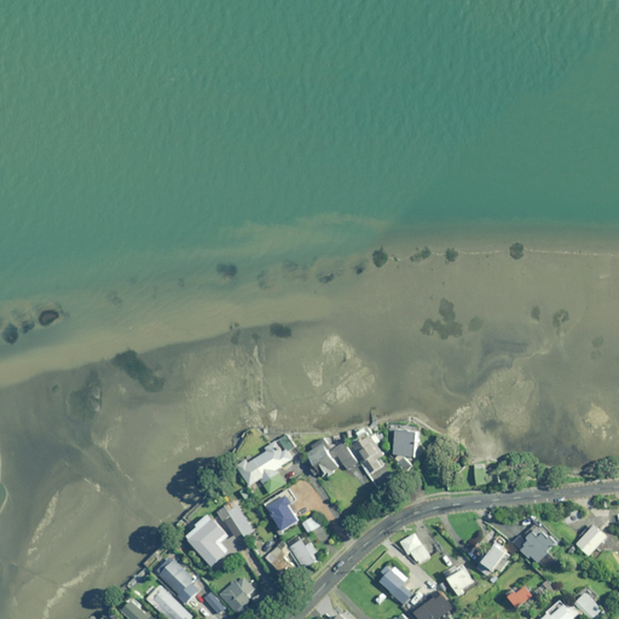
[(372,437),(366,428),(359,433),(362,437),(353,443),(365,462),(363,463),(379,487),(392,478),(385,467),(388,464),(382,457),(386,455),(379,444),(383,441),(379,433),(372,437)]
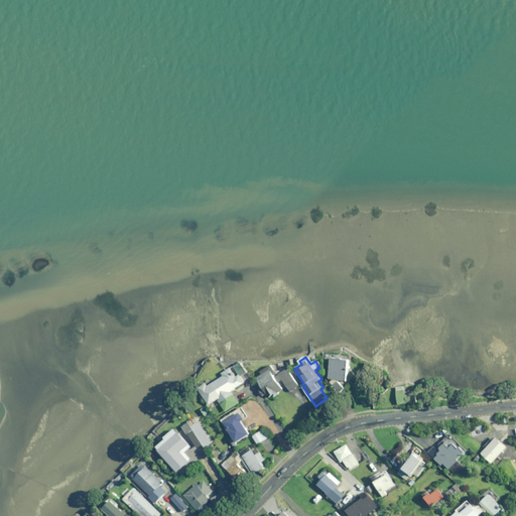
[(350,360),(333,359),(331,379),(348,380),(350,360)]
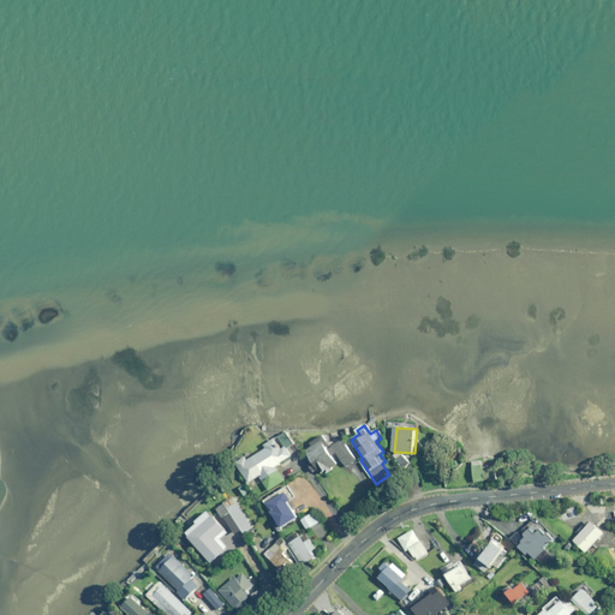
[(359,461),(345,439),(332,447),(323,435),(311,443),(314,446),(306,451),(312,461),(309,464),(315,472),(320,469),(323,476),(340,465),(338,460),(342,458),(348,467),(359,461)]
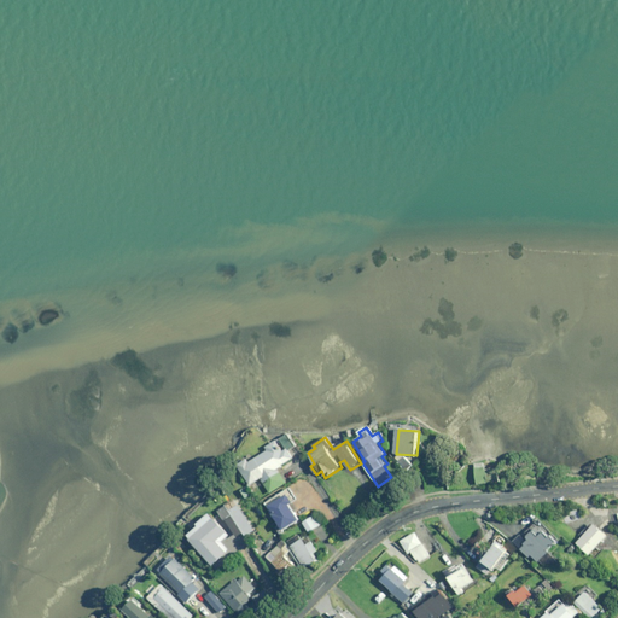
[(285,450),(279,441),(268,447),(269,450),(251,462),(249,459),(239,465),(254,488),(258,485),(256,482),(262,478),(270,494),(289,483),(280,470),(296,460),(289,448),(285,450)]
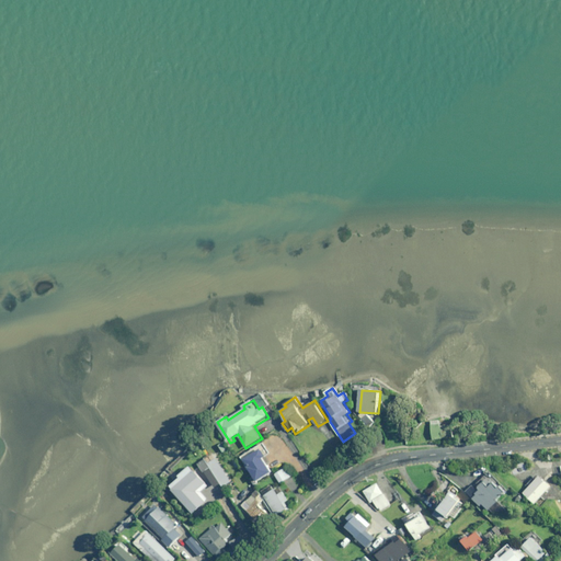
[(376,421),(368,413),(362,419),(368,427),(376,421)]
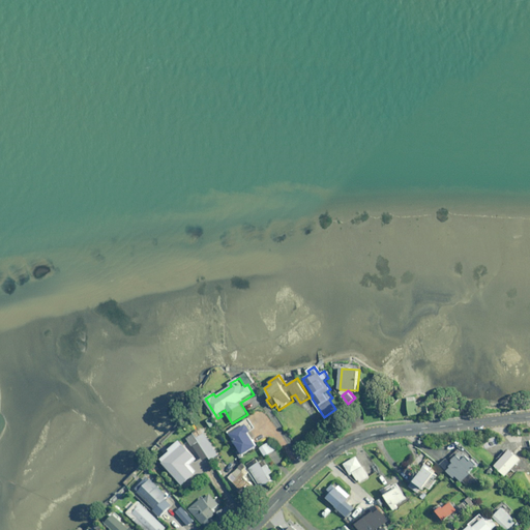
[(417,403),(417,401),(408,402),(410,415),(429,413),(428,402),(417,403)]
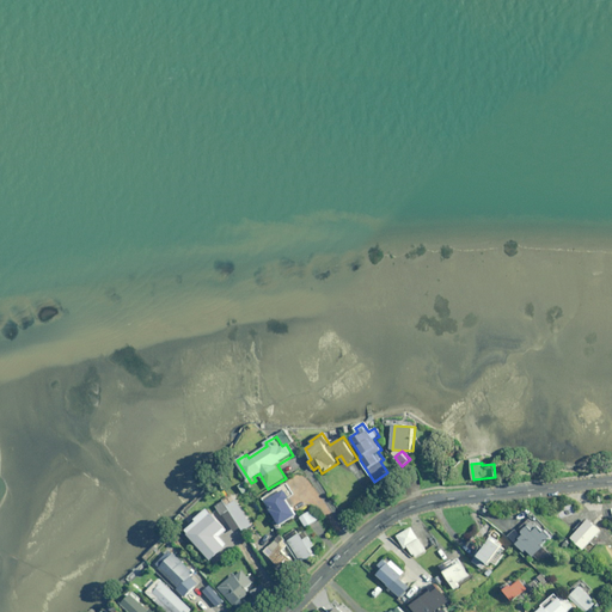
[(292,497),(287,489),(268,501),(281,524),(298,514),(288,500),(292,497)]
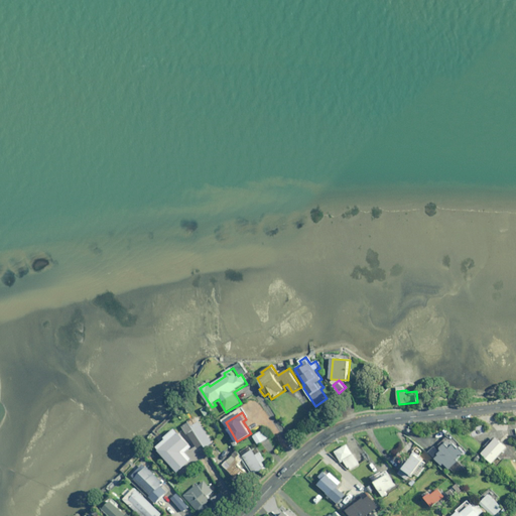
[(214,442),(201,421),(192,426),(189,422),(183,426),(188,434),(195,430),(206,447),(214,442)]
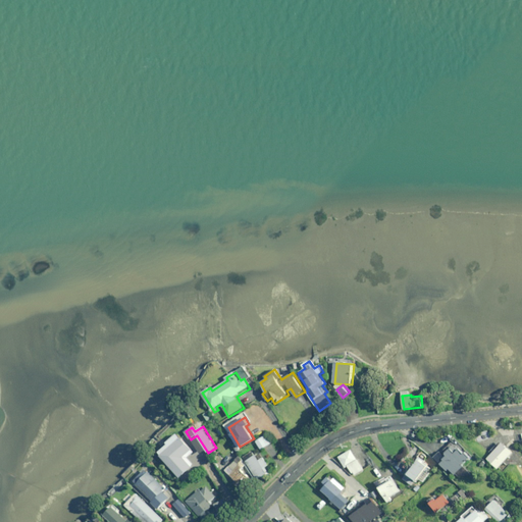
[(223,433),(219,427),(215,429),(218,436),(223,433)]
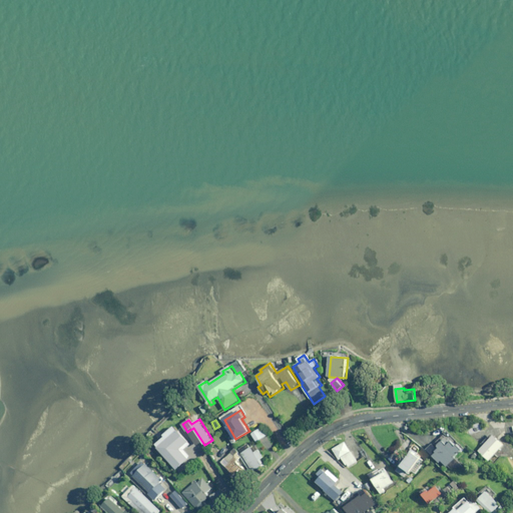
[(179,431),(175,427),(165,435),(166,437),(157,445),(178,470),(187,462),(187,461),(190,457),(182,448),(190,441),(180,429),(179,431)]
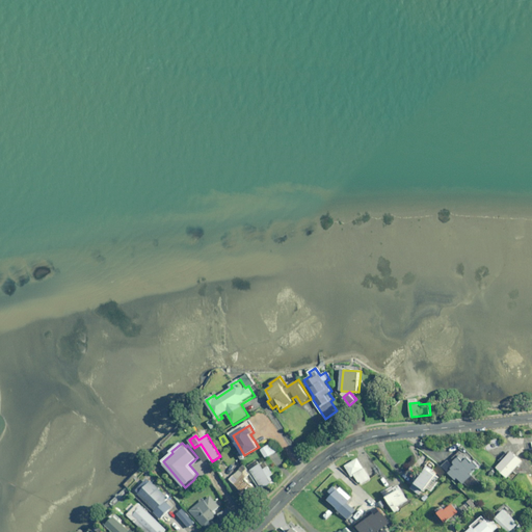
[(277,451),(271,443),(261,450),(267,458),(277,451)]
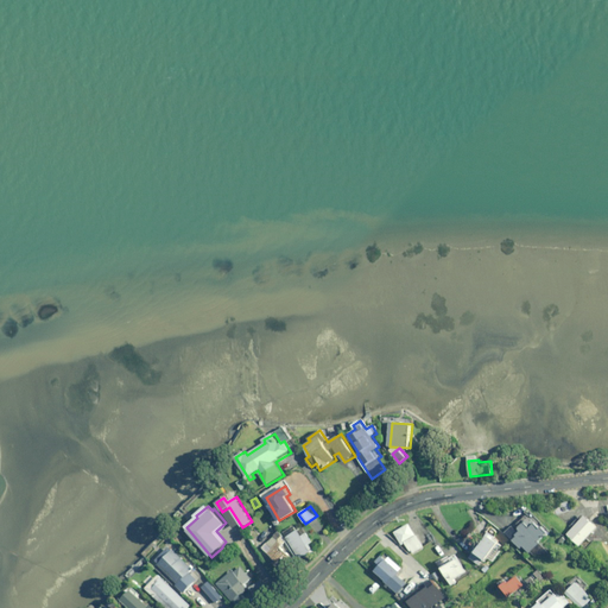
[(597,527),(586,515),(568,534),(580,545),(597,527)]
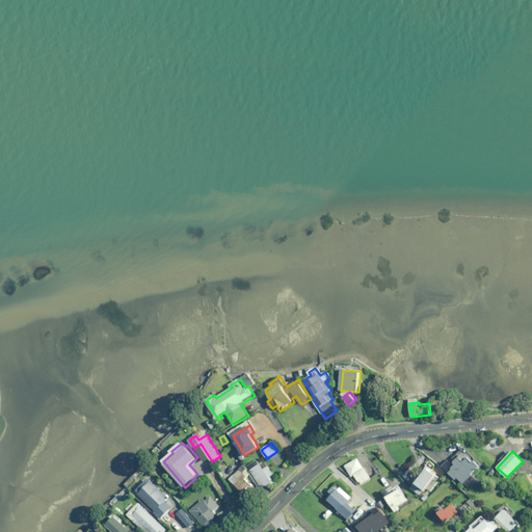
[(464,461),(459,456),(454,461),(457,464),(449,472),(456,479),(457,477),(462,483),(464,481),(469,486),(480,483),(472,474),(478,468),(480,466),(476,460),(474,461),(470,456),(464,461)]
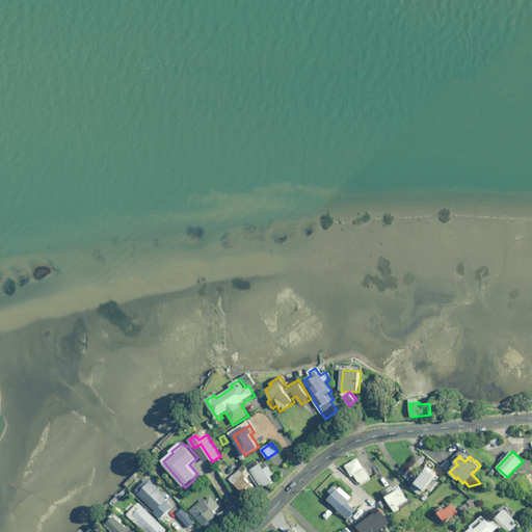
[(370,478),(357,458),(345,466),(351,476),(354,475),(361,484),(370,478)]
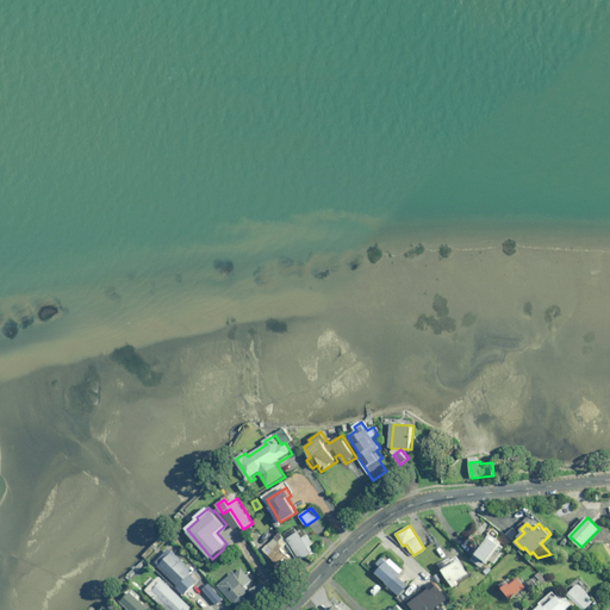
[(299,533),(297,529),(286,535),(300,561),(315,553),(310,546),(313,543),(305,529),(299,533)]
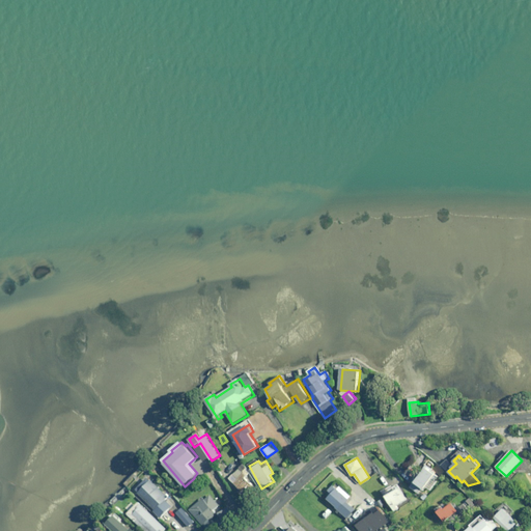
[(246,498),(256,487),(246,477),(251,471),(244,464),(230,478),(243,491),(241,493),(246,498)]
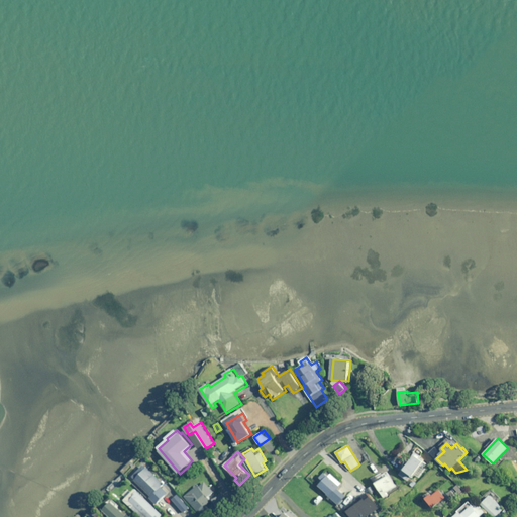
[(429,463),(415,453),(405,469),(404,468),(399,475),(407,480),(410,476),(412,477),(414,474),(419,478),(429,463)]
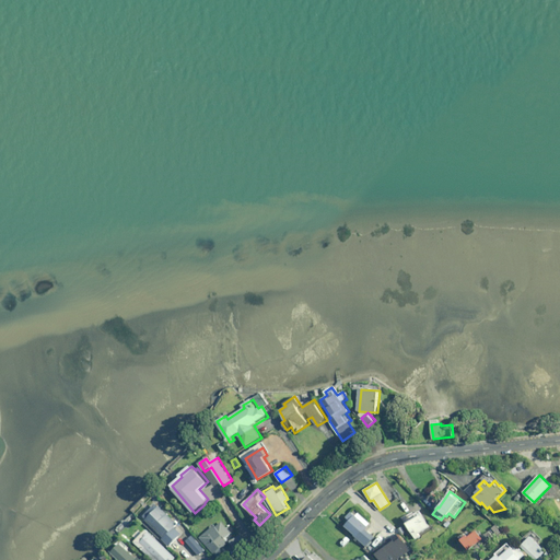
[(178,524),(158,503),(144,516),(163,536),(162,538),(170,546),(183,534),(175,527),(178,524)]
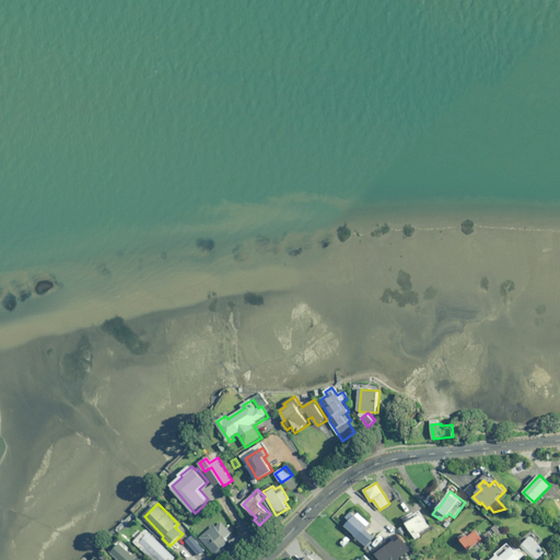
[(366,526),(352,512),(347,517),(350,521),(345,526),(365,546),(374,537),(365,528),(366,526)]
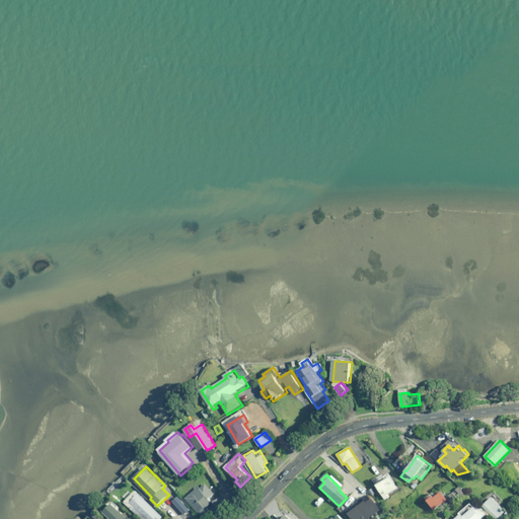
[(397,489),(390,476),(376,485),(385,499),(389,497),(387,494),(397,489)]
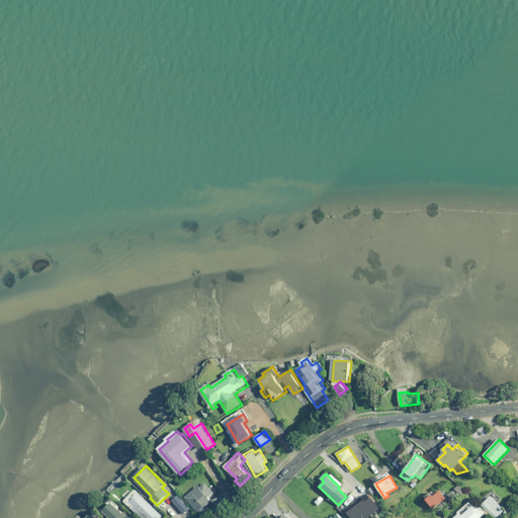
[(214,493),(205,483),(200,488),(198,486),(185,497),(202,517),(211,510),(207,505),(212,501),(209,497),(214,493)]
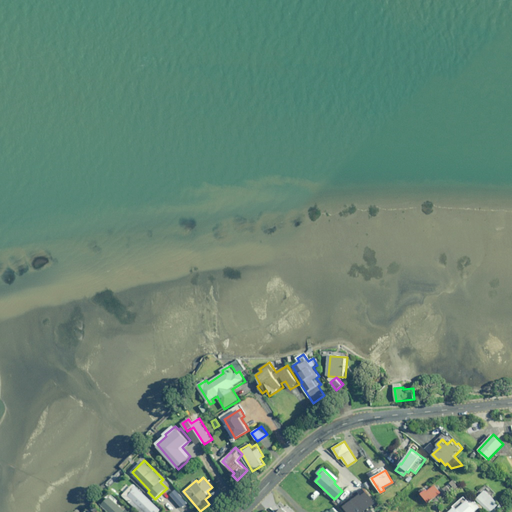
[(442,493),(435,483),(422,493),(429,502),(442,493)]
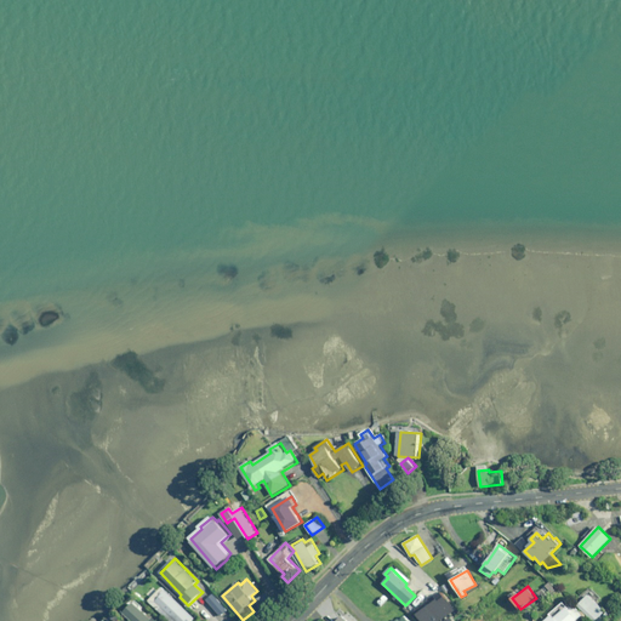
[(191,620),(194,617),(163,587),(149,600),(170,620),(191,620)]
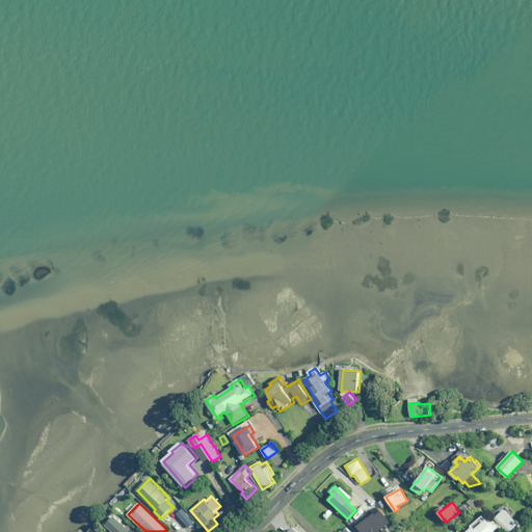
[(514,511),(506,504),(494,517),(509,531),(515,531),(522,526),(511,515),(514,511)]
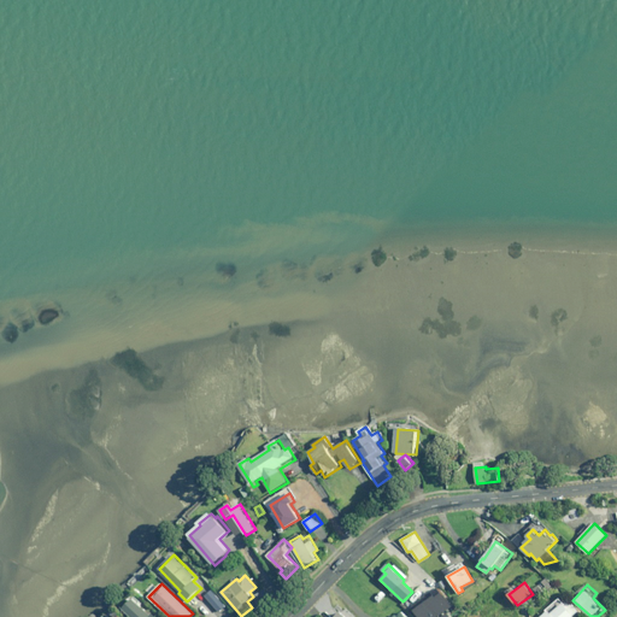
[(228,607),(213,589),(205,597),(219,613),(228,607)]
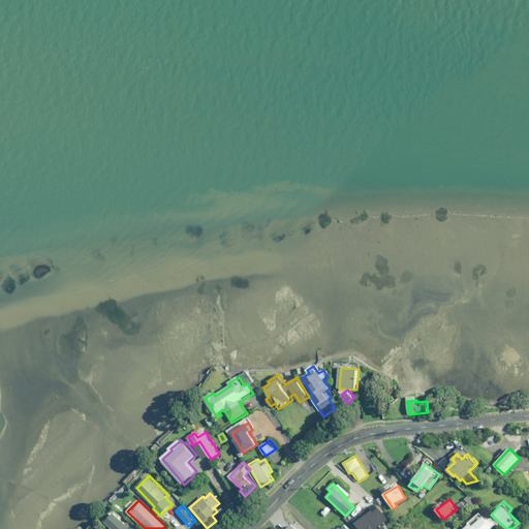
[(232,512),(227,505),(218,510),(223,519),(232,512)]
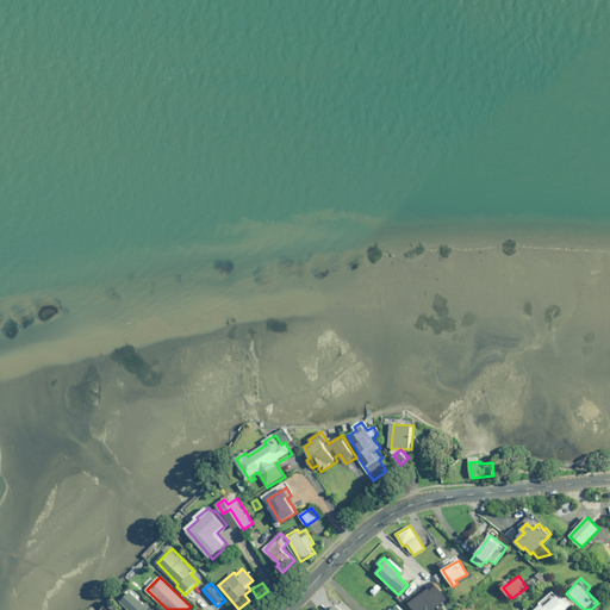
[(154,609),(132,591),(122,603),(130,609),(154,609)]
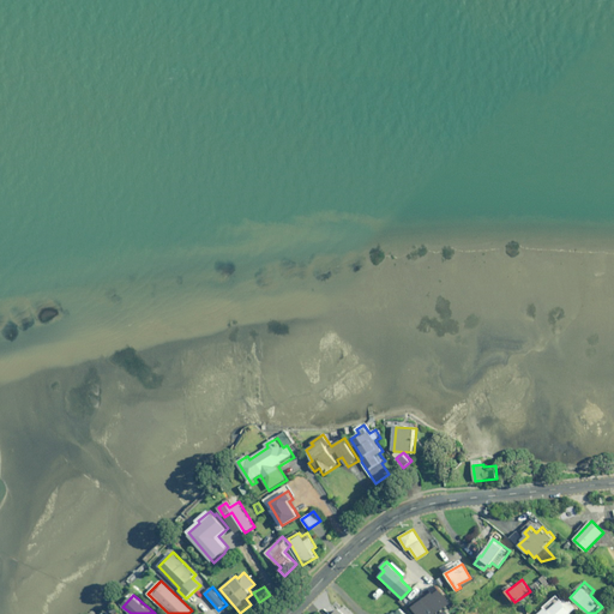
[(564,600),(559,595),(546,607),(547,608),(540,613),(570,613),(577,609),(567,597),(564,600)]
